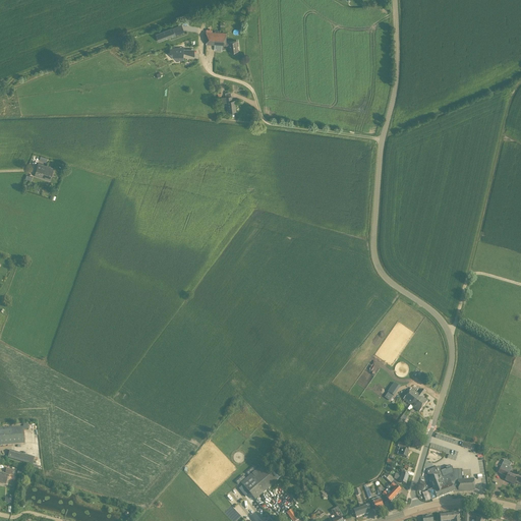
[(196,27),(192,17),(173,24),(155,32),(159,43),(177,36),(177,35),(196,27)]
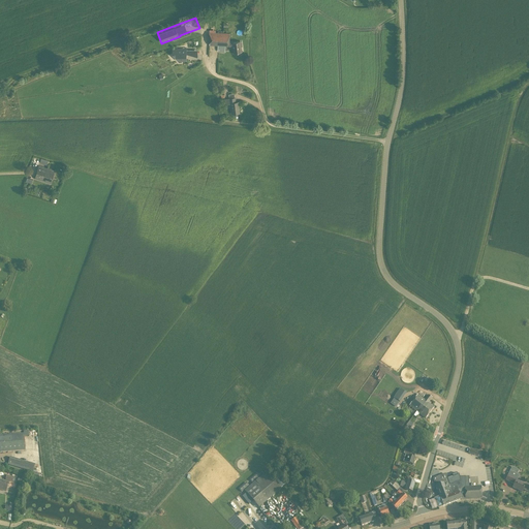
[(221,32),(221,22),(210,22),(209,44),(217,45),(232,47),(234,53),(242,52),(241,41),(231,42),(232,44),(228,44),(229,33),(225,33),(225,32),(221,32)]
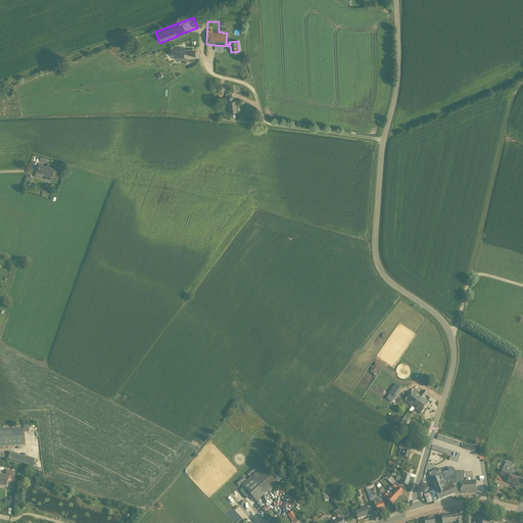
[(184,49),(184,48),(172,48),(172,52),(176,58),(184,56),(184,52),(191,54),(191,49),(184,49)]
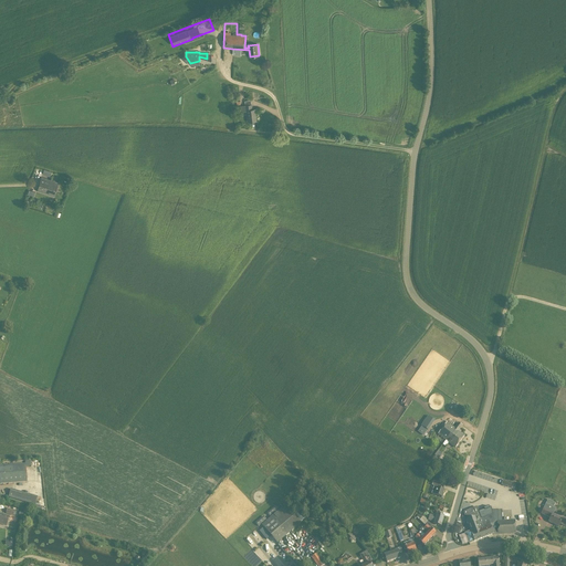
[(254,109),(252,109),(251,104),(240,105),(241,112),(247,111),(248,117),(249,122),(257,121),(254,109)]
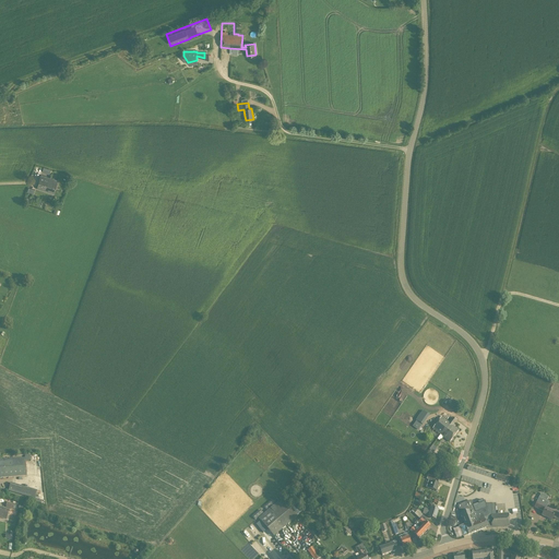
[(46,181),(47,177),(40,175),(36,188),(43,190),(44,186),(46,187),(47,183),(45,182),(46,181)]
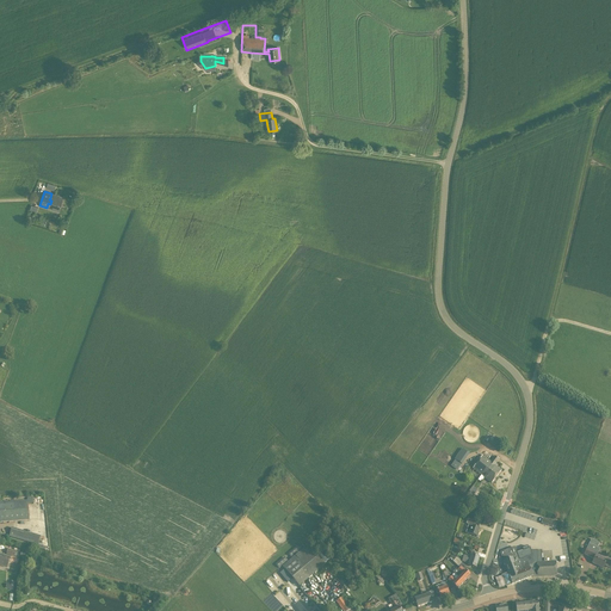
[(48,203),(47,208),(59,211),(63,197),(51,193),(50,198),(49,199),(51,201),(50,204),(48,203)]
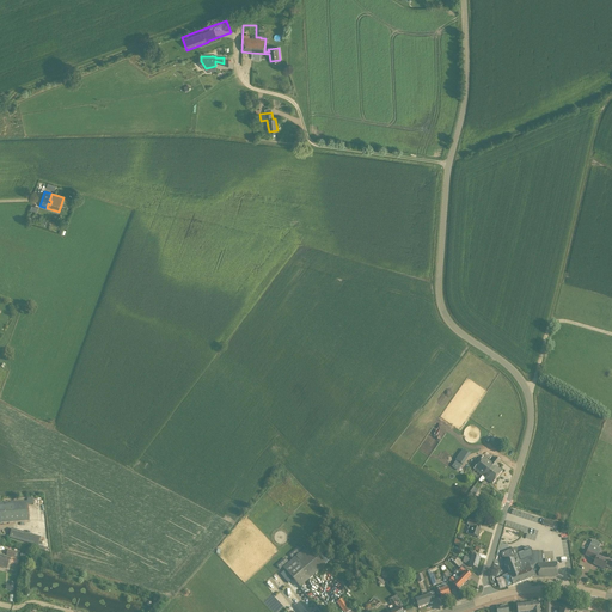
[(463,466),(470,456),(461,450),(454,461),(456,461),(452,467),(458,471),(461,466),(463,466)]
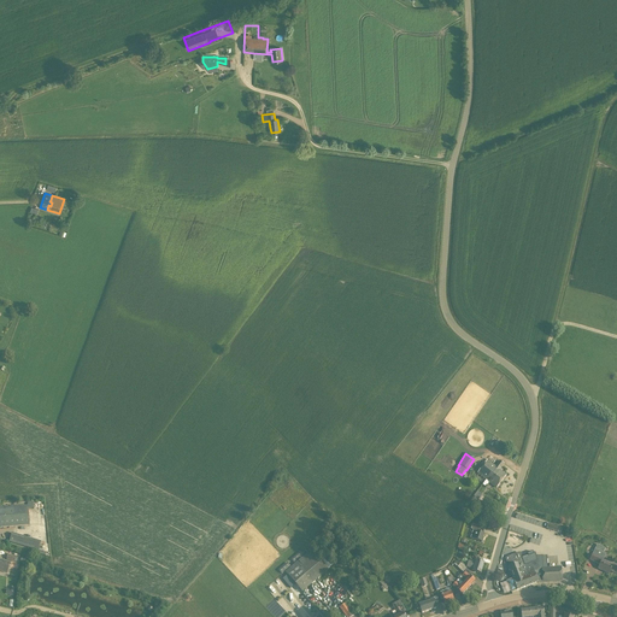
[(495,468),(495,466),(488,460),(477,474),(486,481),(495,468)]
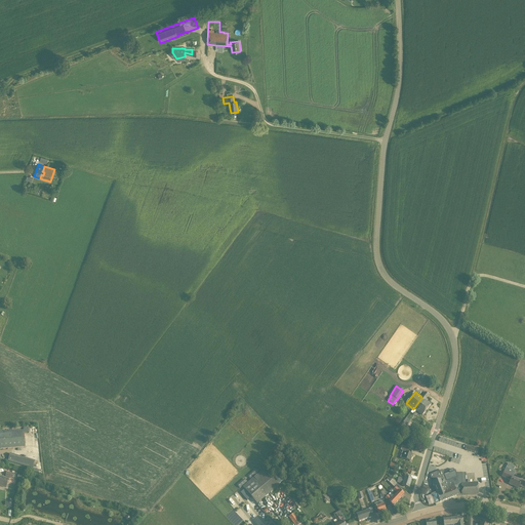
[(413,409),(410,412),(413,414),(415,411),(414,410),(415,410),(422,415),(431,404),(426,400),(429,396),(425,393),(421,397),(421,398),(413,409)]
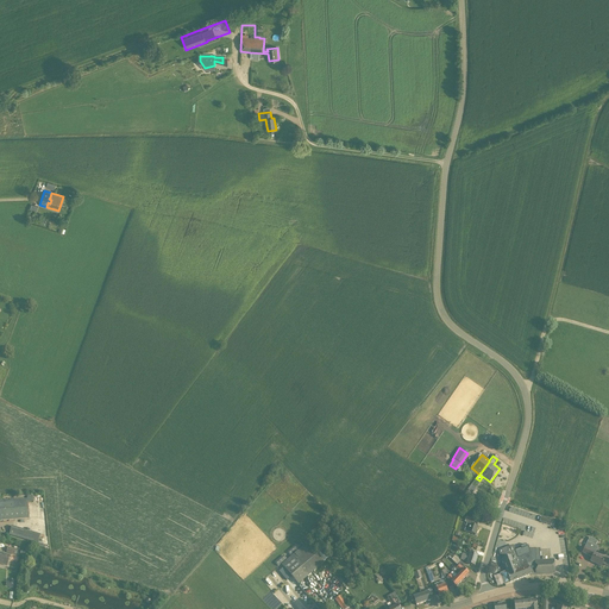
[(0,521),(29,520),(27,500),(0,502),(0,521)]
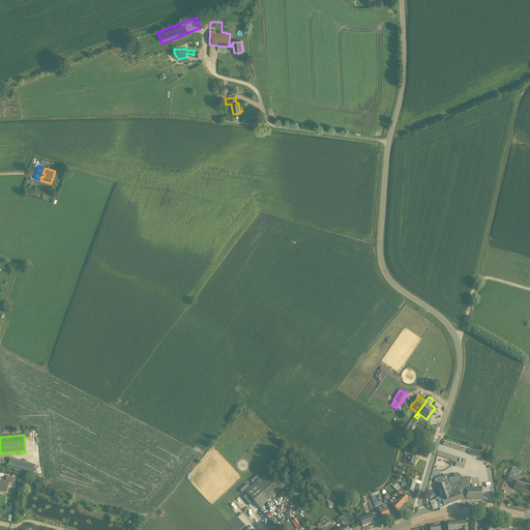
[(416,460),(415,460),(416,454),(406,450),(405,454),(406,455),(405,461),(402,460),(402,462),(414,466),(415,463),(414,463),(416,460)]
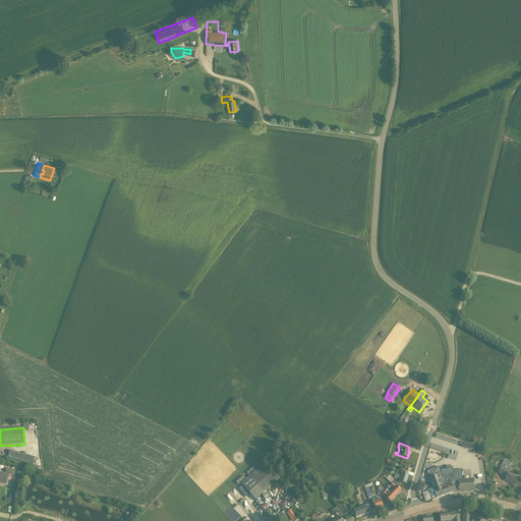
[(26,466),(27,467),(32,468),(35,458),(9,450),(7,458),(27,464),(26,466)]
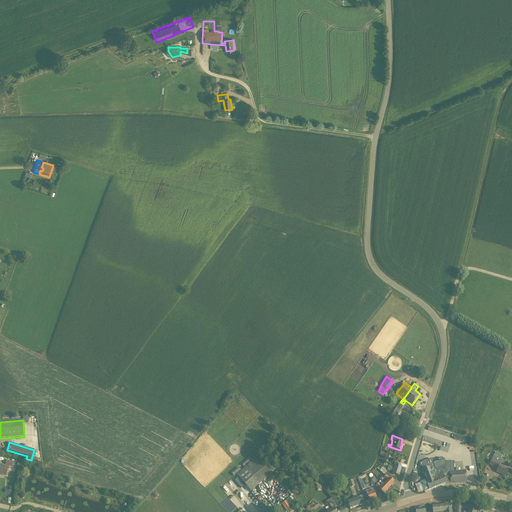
[(272,474),(258,457),(237,475),(251,492),(272,474)]
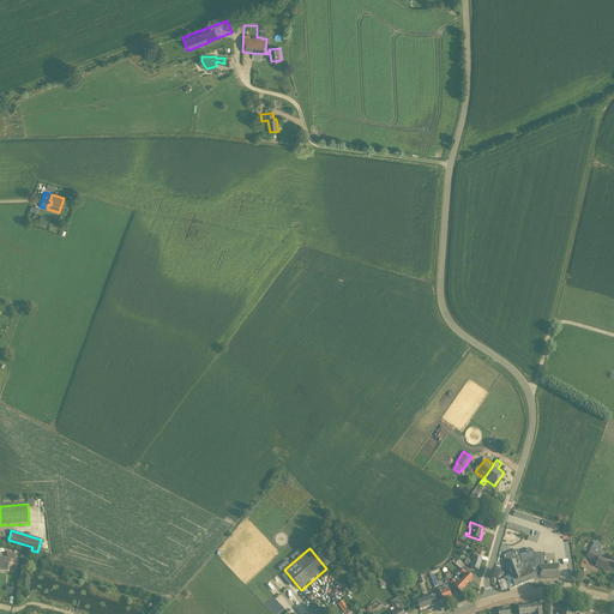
[(535,581),(560,578),(559,564),(537,565),(530,548),(525,551),(527,552),(523,553),(523,552),(518,553),(517,551),(505,554),(509,563),(506,565),(511,576),(505,578),(510,590),(535,581)]
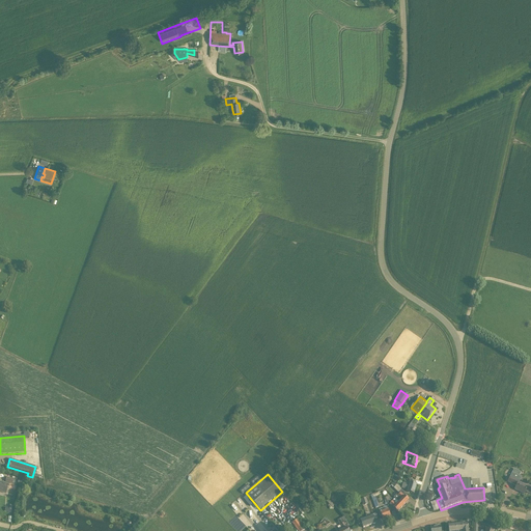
[(253,485),(260,478),(258,475),(252,480),(250,482),(253,485)]
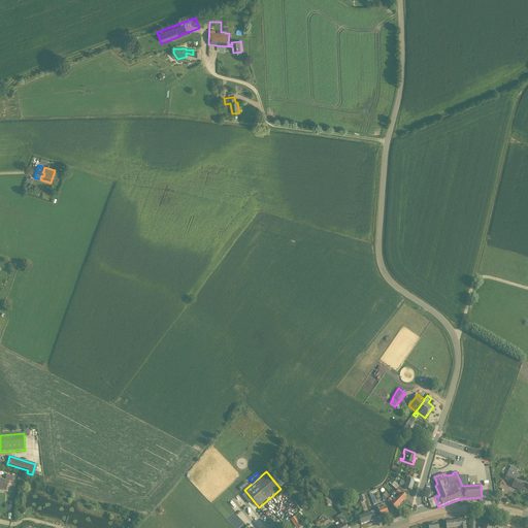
[(524,485),(516,481),(517,479),(507,474),(504,480),(514,484),(512,487),(521,492),(522,490),(527,492),(527,489),(527,484),(525,483),(524,485)]
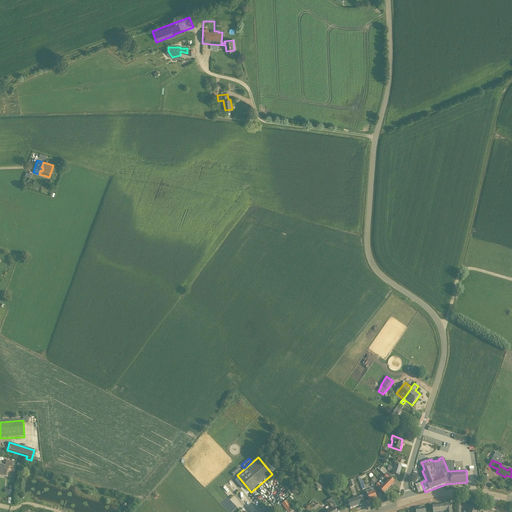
[(395,466),(394,468),(392,467),(393,464),(389,463),(387,471),(392,473),(391,474),(392,475),(399,476),(401,468),(399,467),(400,464),(395,462),(394,466),(395,466)]
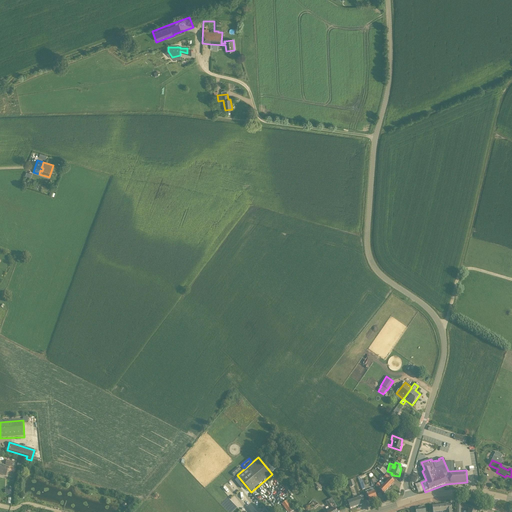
[(8,468),(0,465),(0,474),(6,476),(8,468)]
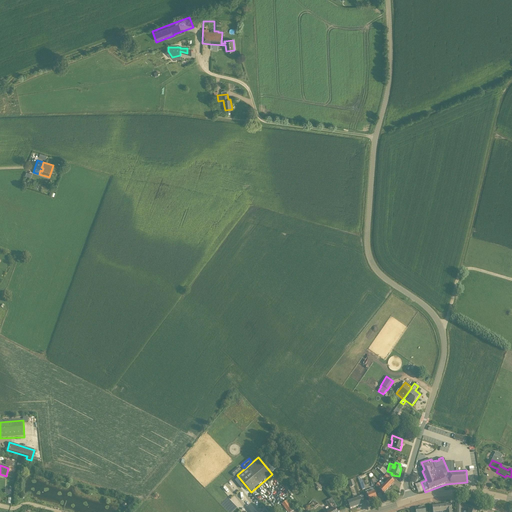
[(379,466),(377,469),(385,476),(383,478),(385,480),(383,483),(384,485),(385,484),(388,488),(394,483),(390,479),(392,477),(382,468),(381,469),(379,466)]
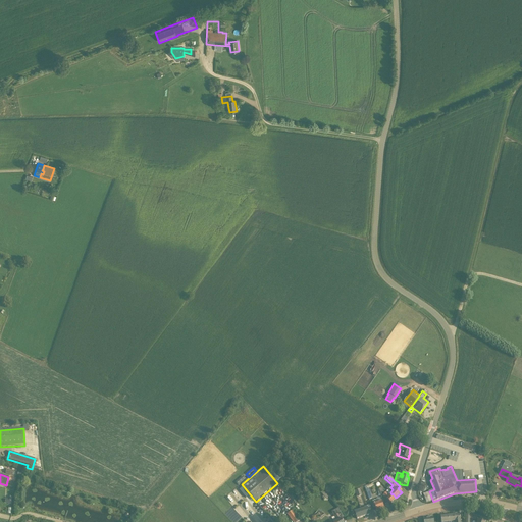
[(315,491),(322,499),(325,497),(318,488),(315,491)]
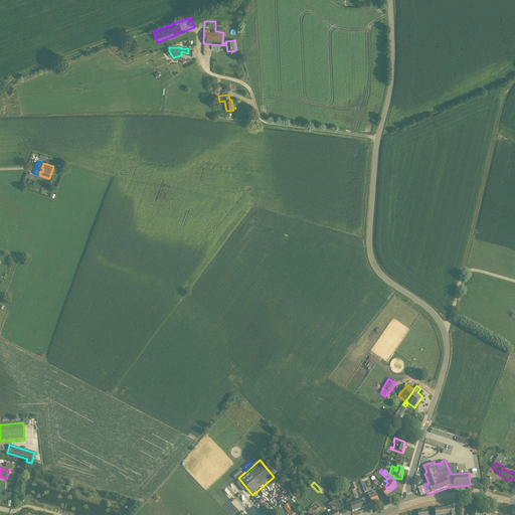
[(385,497),(390,491),(387,487),(386,488),(385,486),(384,485),(382,488),(380,486),(377,490),(385,497)]
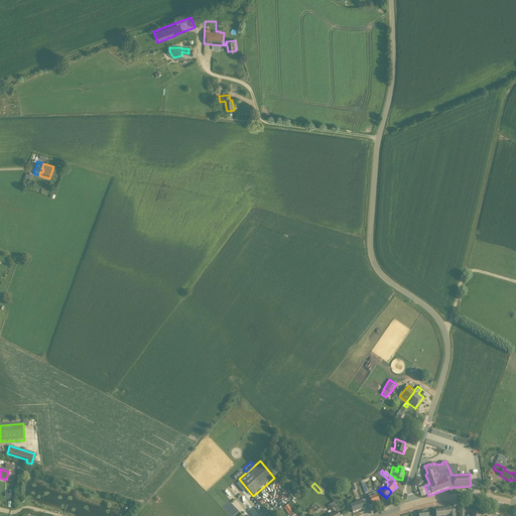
[(379,503),(376,496),(375,493),(368,496),(369,498),(368,499),(370,503),(371,502),(372,506),(379,503)]
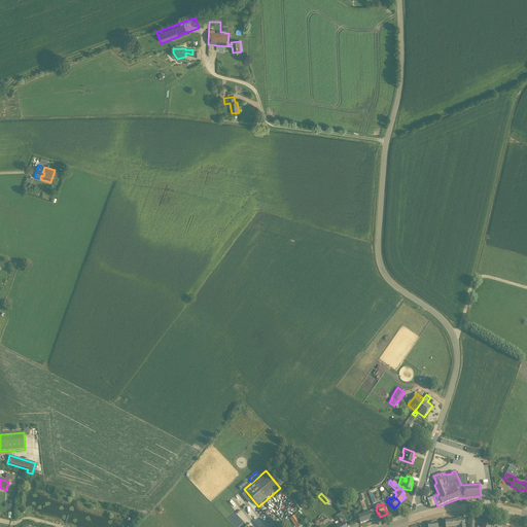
[(373,520),(372,516),(374,515),(373,511),(367,513),(366,511),(362,512),(363,515),(364,515),(366,522),(373,520)]
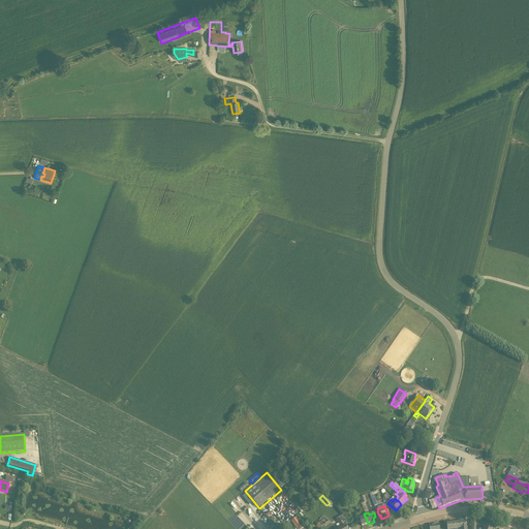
[(346,528),(345,526),(342,522),(345,520),(342,516),(336,519),(341,528),(339,528),(346,528)]
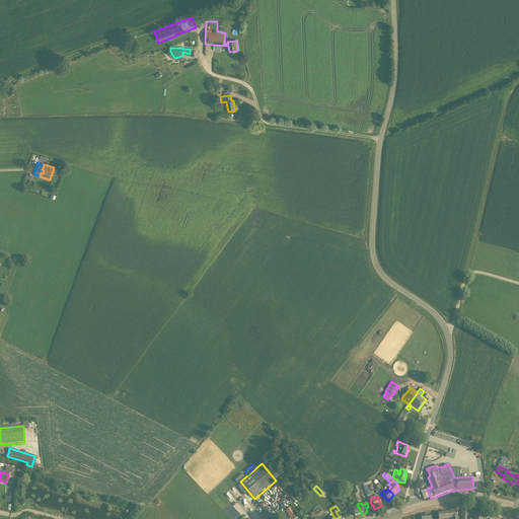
[(295,518),(298,517),(291,507),(285,512),(290,518),(295,518)]
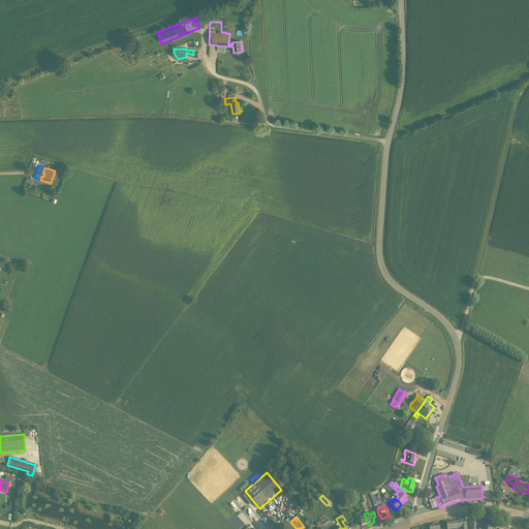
[(365,517),(360,519),(359,518),(355,519),(356,523),(359,522),(360,524),(361,524),(362,526),(368,524),(366,517),(365,517)]
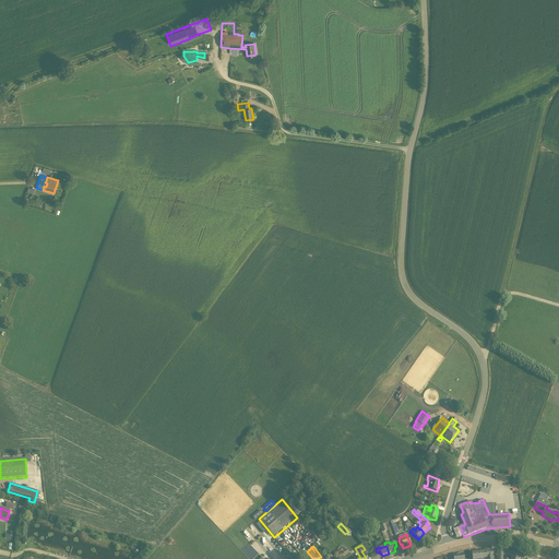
[(340,547),(333,552),(336,556),(342,551),(343,554),(347,551),(345,548),(343,550),(340,547)]
